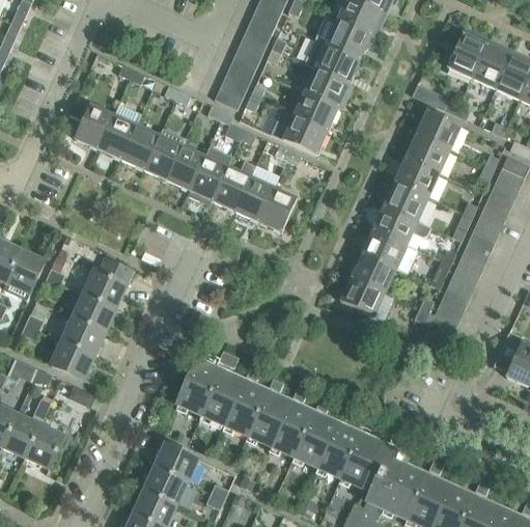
[(286,1),(284,0),(260,0),(259,2),(281,12),(286,1)]
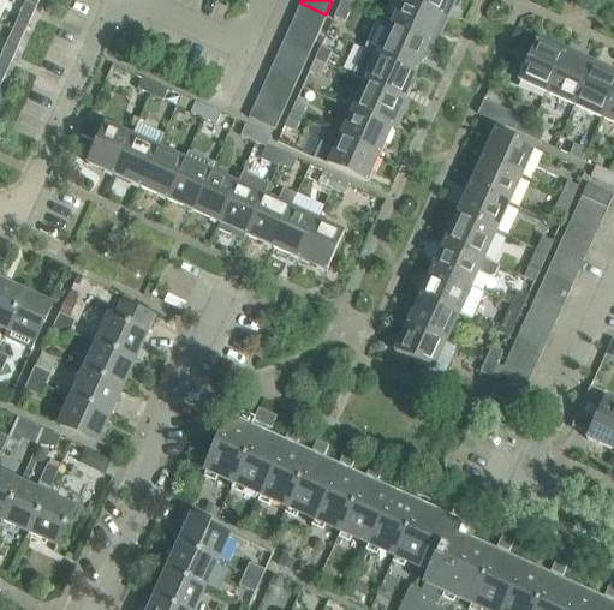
[(352,5),(340,0),(334,13),(345,18),(352,5)]
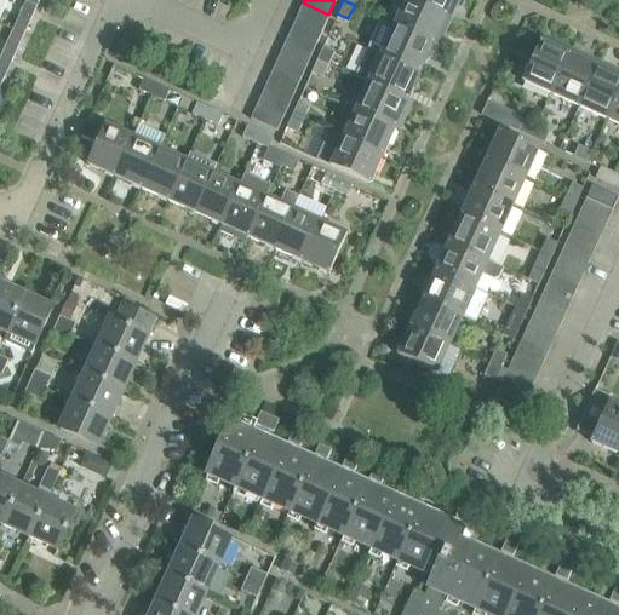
[(402,0),(393,23),(433,40),(446,13),(417,0),(402,0)]
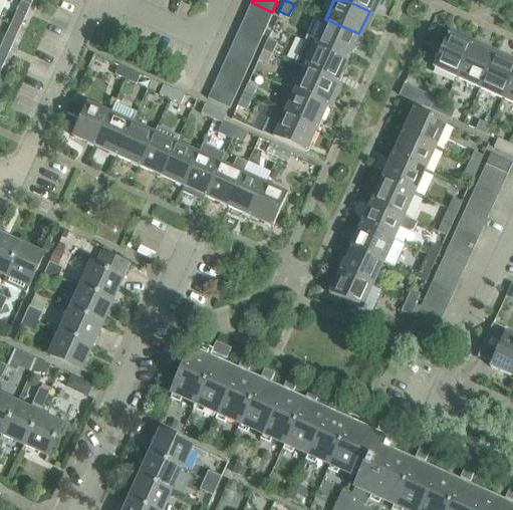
[(345,0),(369,11),(373,13),(378,0),(345,0)]
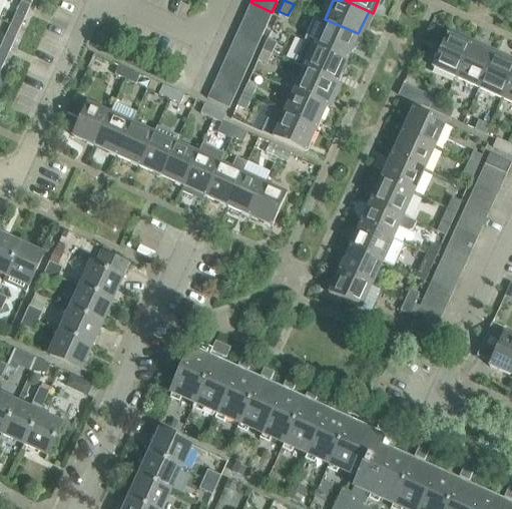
[(250,2),(247,7),(245,12),(268,22),(272,12),(250,2)]
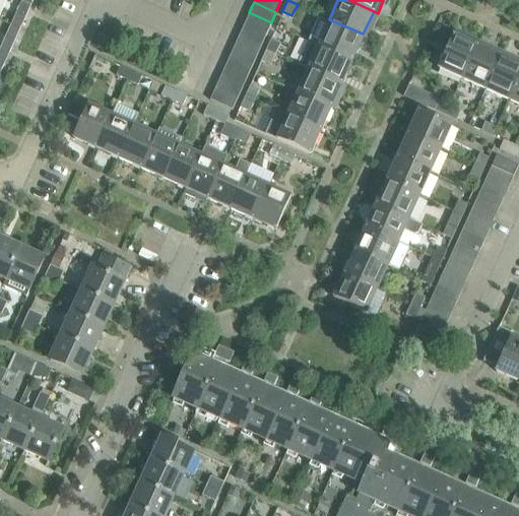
[(20,26),(25,15),(16,11),(11,21),(20,26)]
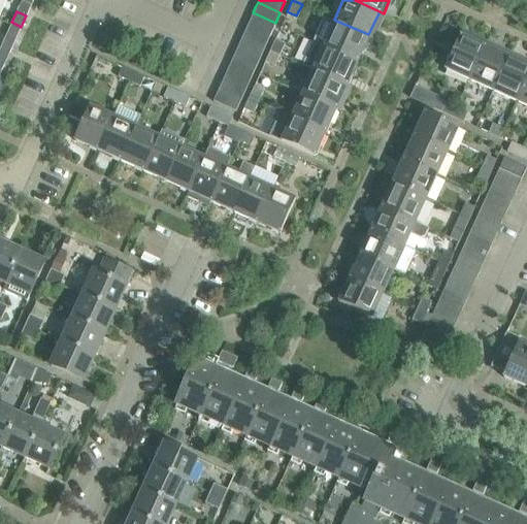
[(275,23),(253,12),(248,23),(270,33),(275,23)]
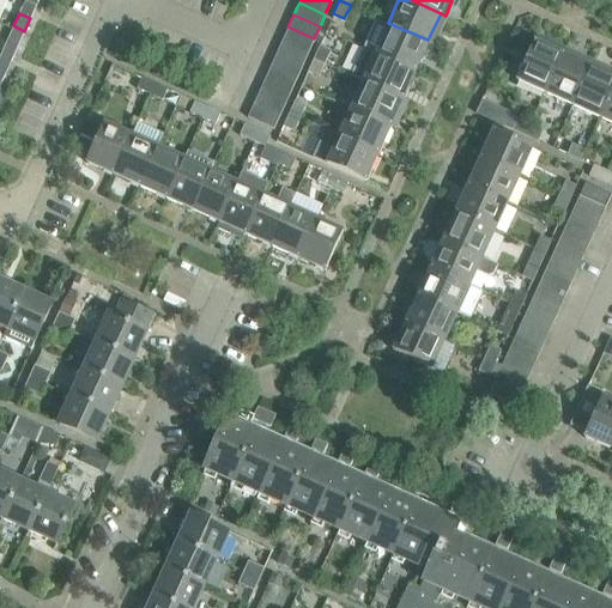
[(428,40),(388,23),(377,17),(364,44),(416,67),(428,40)]
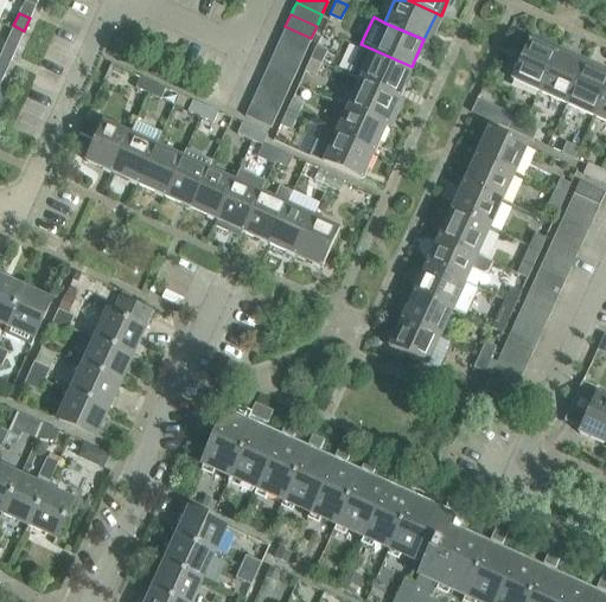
[(24,31),(13,25),(0,52),(12,57),(24,31)]
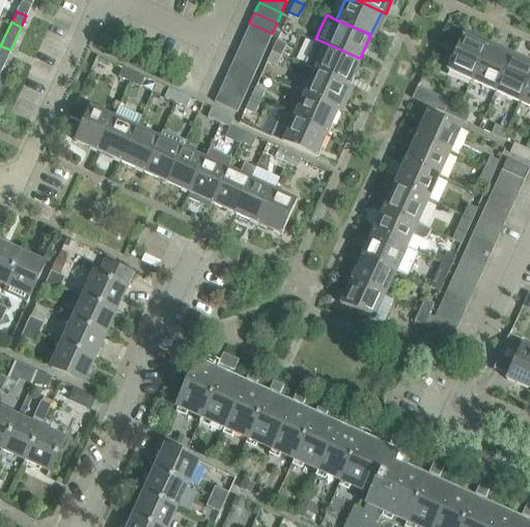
[(245,34),(267,45),(272,33),(249,23),(245,34)]
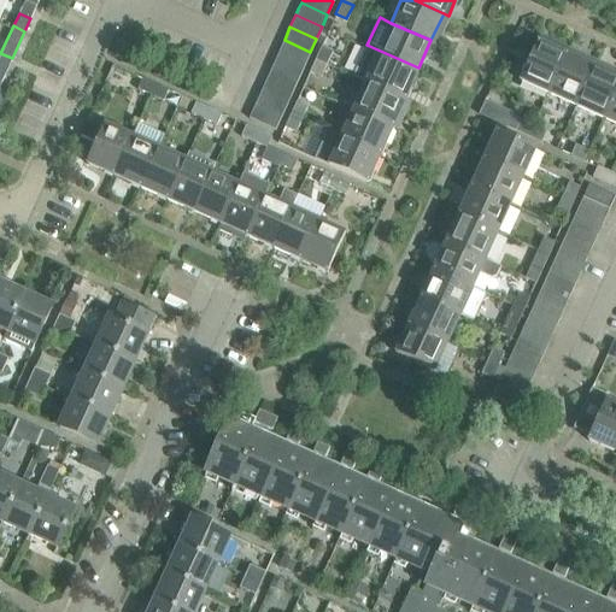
[(538,39),(521,77),(549,90),(567,51),(538,39)]
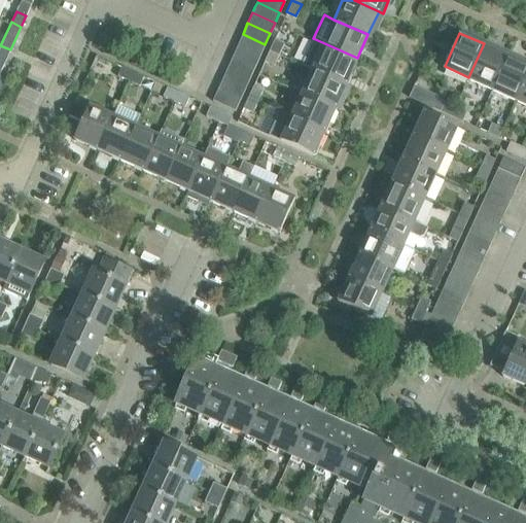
[(260,55),(265,44),(243,34),(238,44),(260,55)]
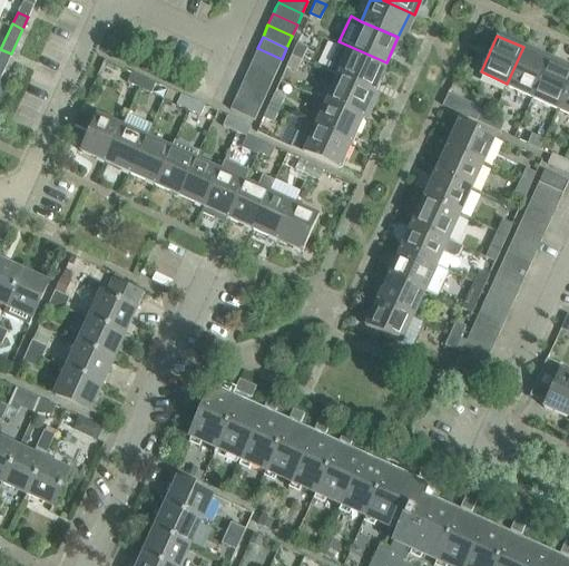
[(307,45),(297,39),(292,51),(303,56),(307,45)]
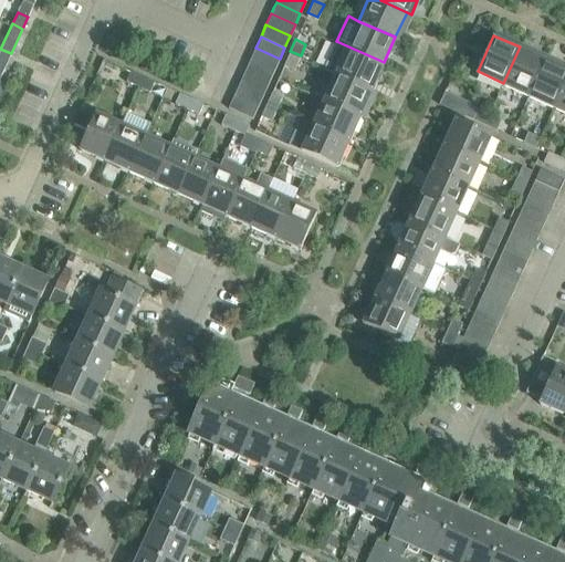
[(325,66),(336,71),(372,87),(384,62),(336,41),(325,66)]
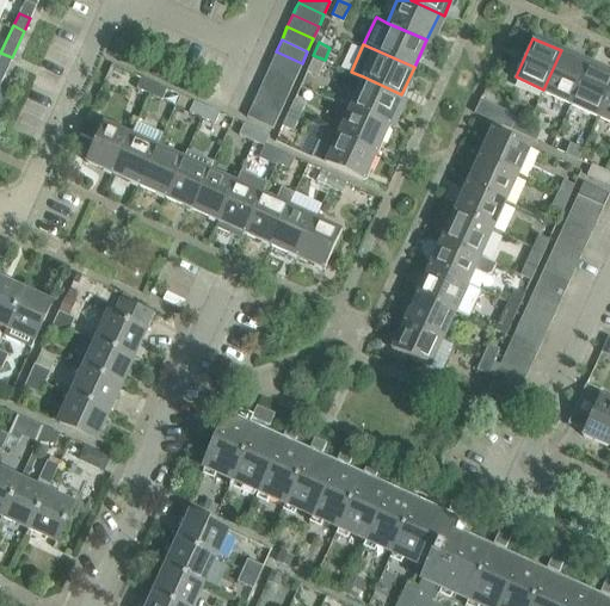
[(561,50),(543,90),(571,101),(589,63),(591,57),(564,45),(561,50)]
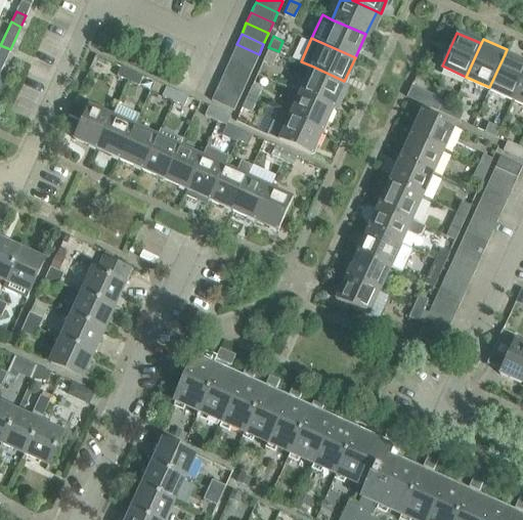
[(231,54),(254,65),(259,54),(236,44),(231,54)]
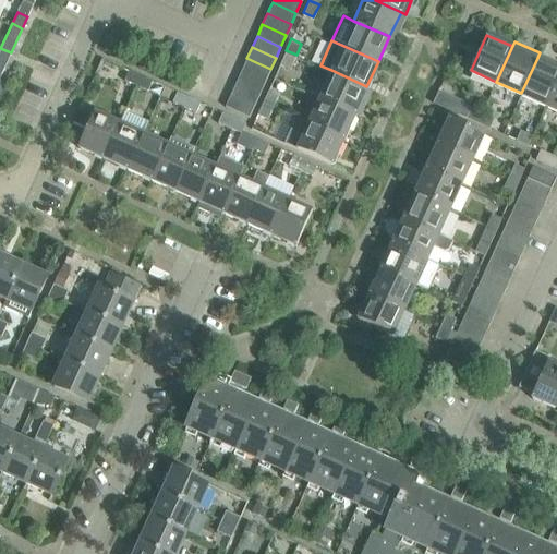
[(0,75),(11,52),(0,48),(0,49),(0,75)]
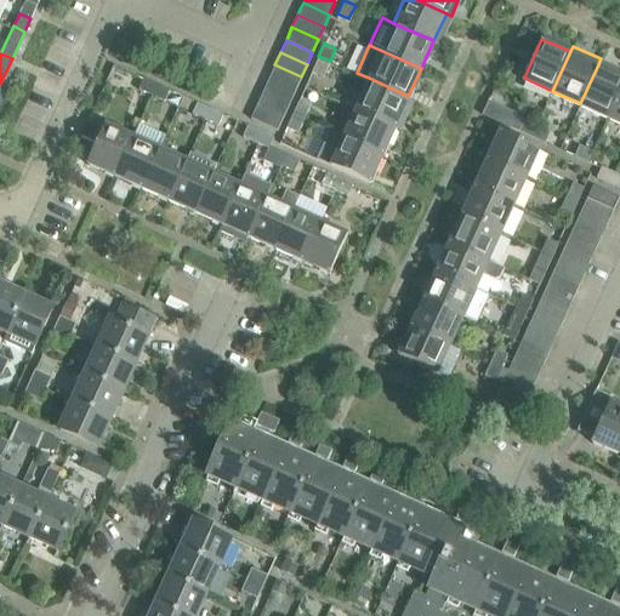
[(330,61),(318,56),(312,69),(324,74),(330,61)]
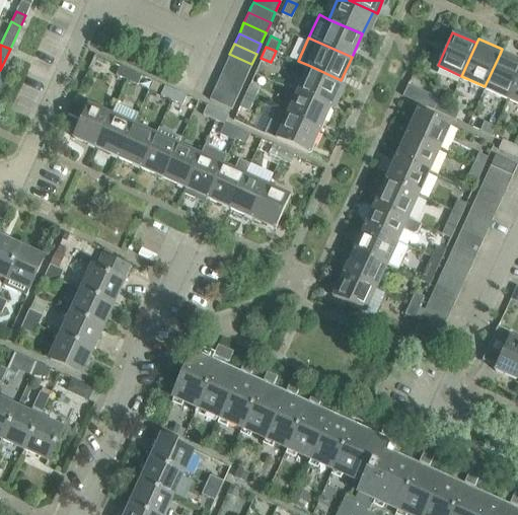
[(485,86),(508,96),(517,73),(517,57),(509,53),(507,57),(500,54),(485,86)]
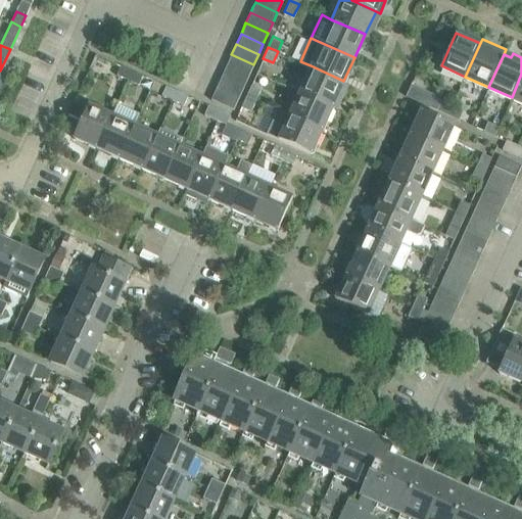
[(226,65),(248,76),(253,64),(231,54),(226,65)]
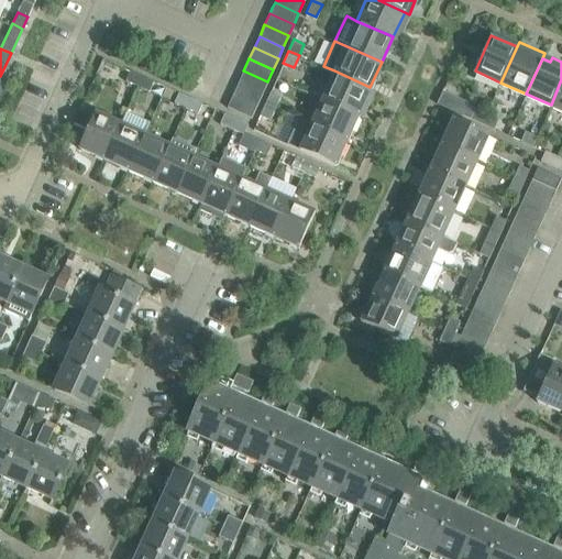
[(141,73),(130,68),(125,78),(136,83),(141,73)]
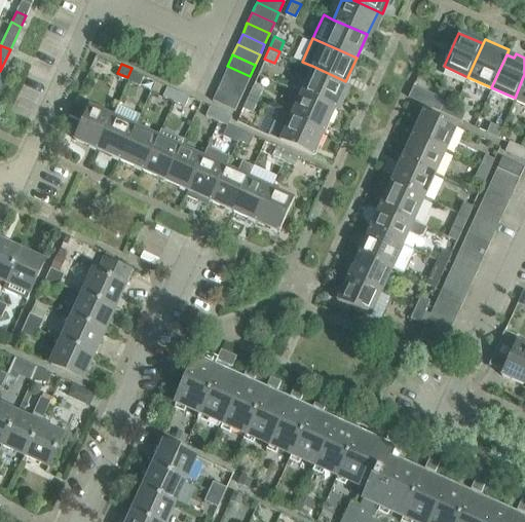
[(223,76),(245,86),(250,76),(227,66),(223,76)]
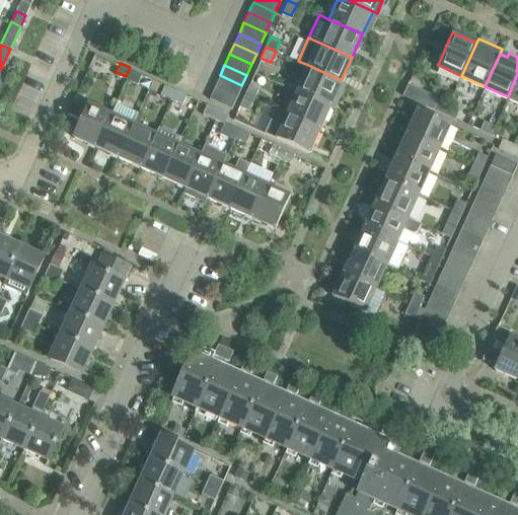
[(345,82),(341,80),(308,65),(302,77),(295,74),(290,85),(297,88),(330,103),(334,96),(338,98),(345,82)]
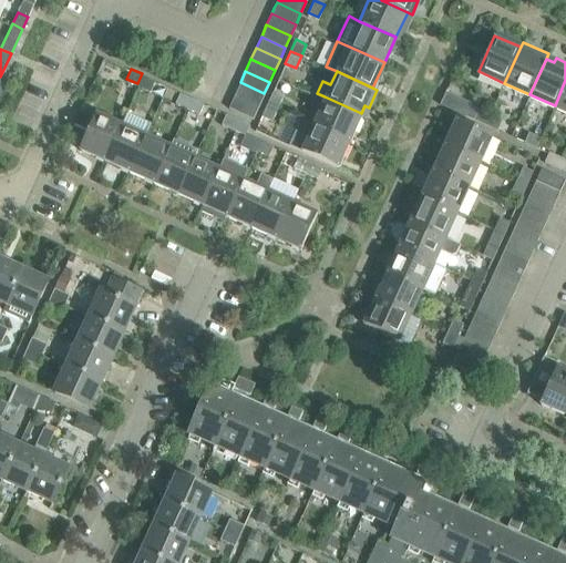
[(155,80),(142,73),(137,83),(151,90),(155,80)]
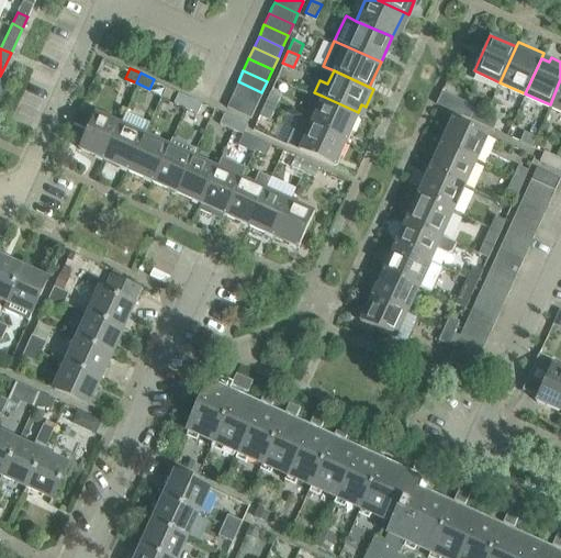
[(560,79),(550,104),(560,110),(560,79)]
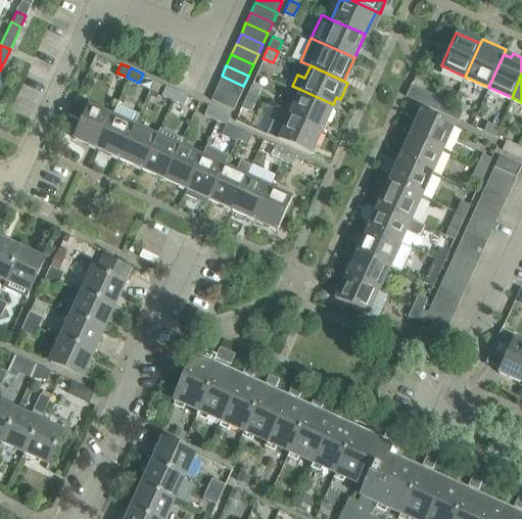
[(217,87),(239,96),(243,86),(222,76),(217,87)]
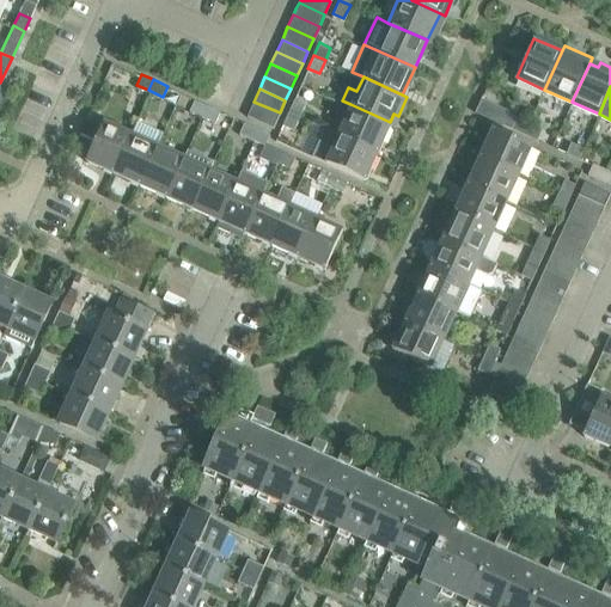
[(289,110),(300,115),(306,103),(294,97),(289,110)]
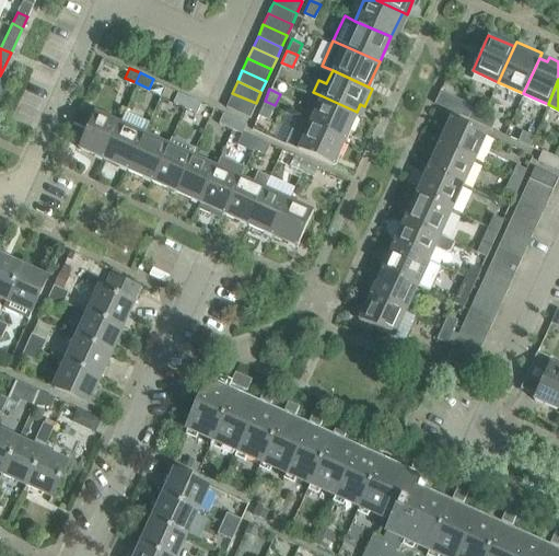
[(188,94),(178,90),(173,100),(184,104),(188,94)]
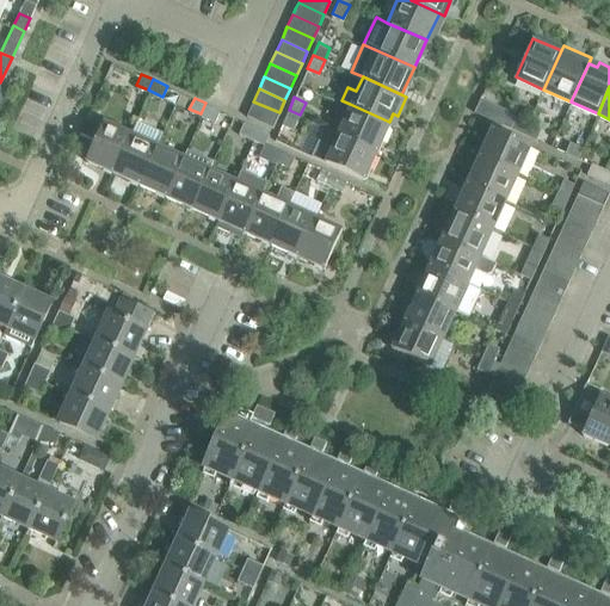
[(247,113),(273,125),(279,112),(253,101),(247,113)]
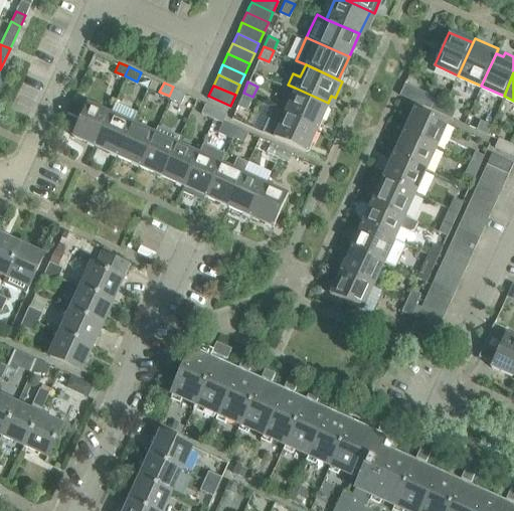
[(185,93),(173,87),(169,96),(181,102),(185,93)]
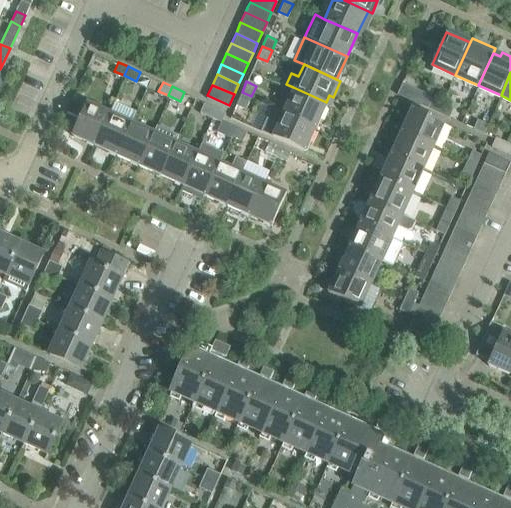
[(326,102),(293,87),(283,110),(315,125),(326,102)]
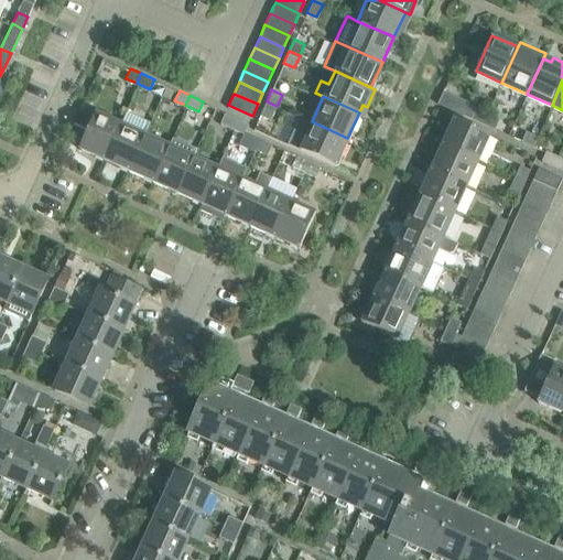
[(277,106),(267,101),(261,114),(271,118),(277,106)]
